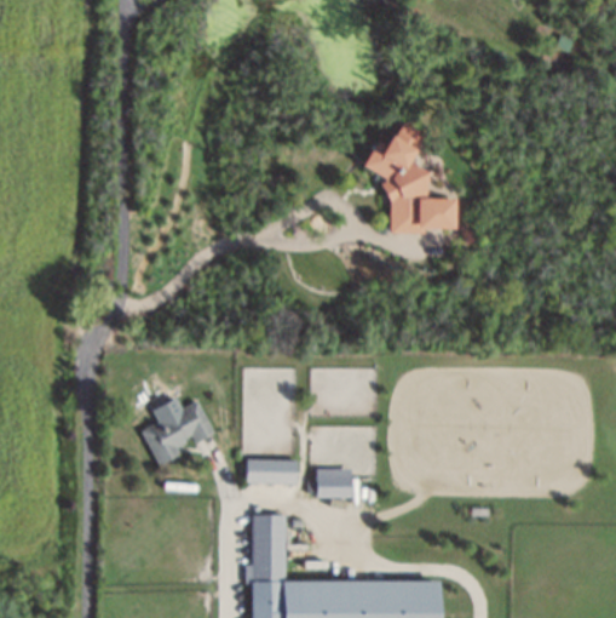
[(360,164),(373,138),(379,142),(385,133),(391,137),(401,121),(420,133),(402,161),(419,171),(420,198),(447,198),(447,229),(420,227),(421,232),(385,232),(387,199),(374,183),(380,178),(360,164)]
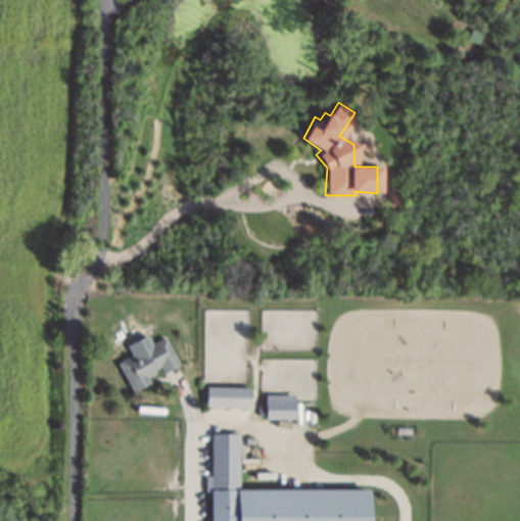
[(120,363),(134,390),(182,364),(167,336),(120,363)]
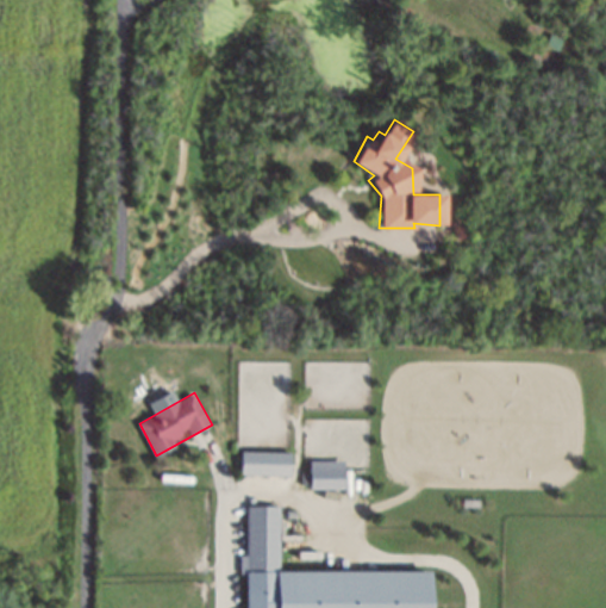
[(293,473),(294,450),(244,448),(244,472),(293,473)]
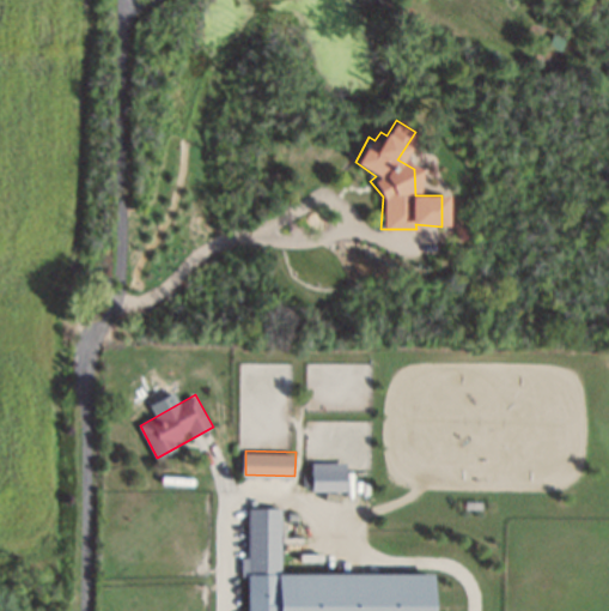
[(314,461),(314,490),(351,491),(349,461),(314,461)]
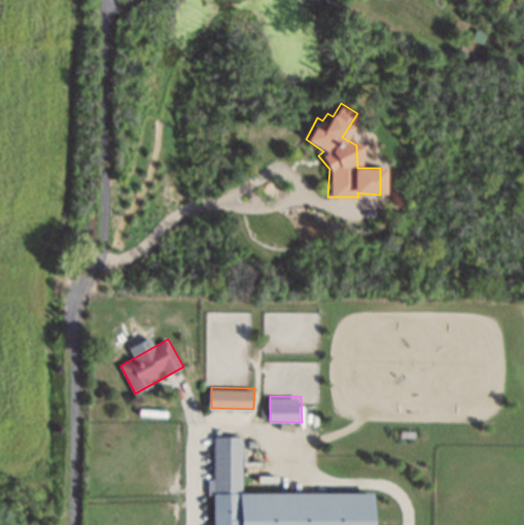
[(215,436),(243,436),(244,491),(210,491),(210,478),(215,478),(215,436)]
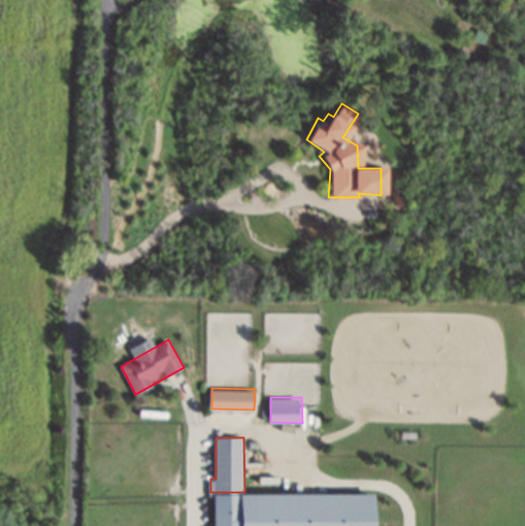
[(372,494),(371,525),(212,525),(214,494),(372,494)]
